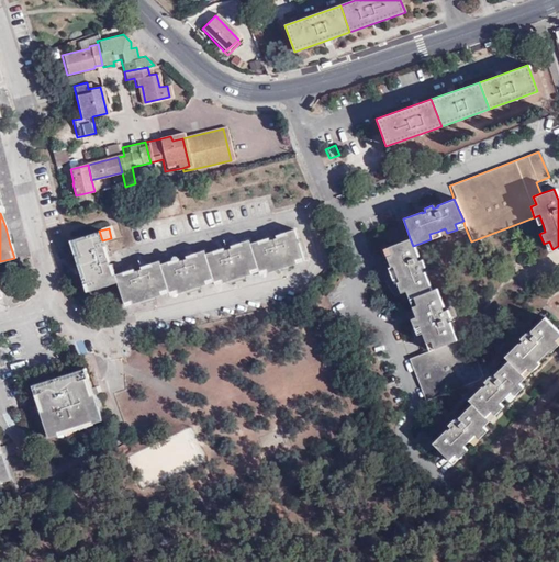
[(288,266),(302,260),(292,229),(274,235),(275,238),(267,240),(266,237),(248,244),(257,272),(258,276),(271,271),(288,266)]
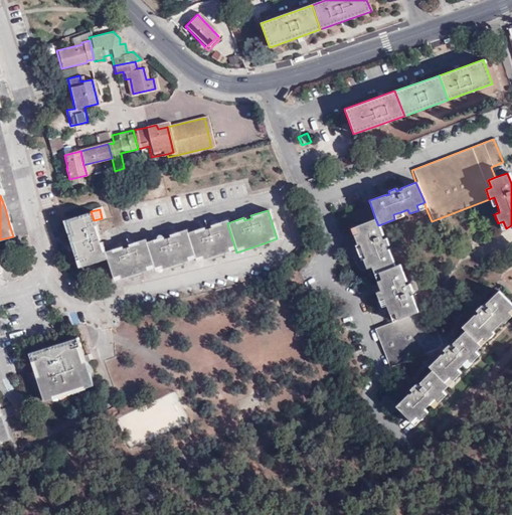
[(91,211),(69,218),(61,220),(77,268),(106,259),(104,251),(102,247),(101,242),(99,242),(97,235),(99,234),(94,220),(91,211)]
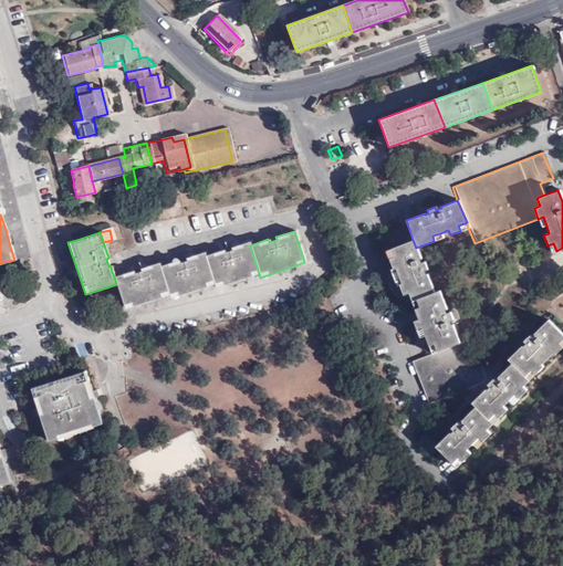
[(416,300),(433,293),(426,274),(425,274),(424,271),(426,270),(423,261),(420,263),(419,259),(420,258),(416,248),(413,240),(392,249),(394,257),(388,260),(392,270),(395,269),(400,284),(398,285),(402,295),(407,293),(410,301),(416,300)]
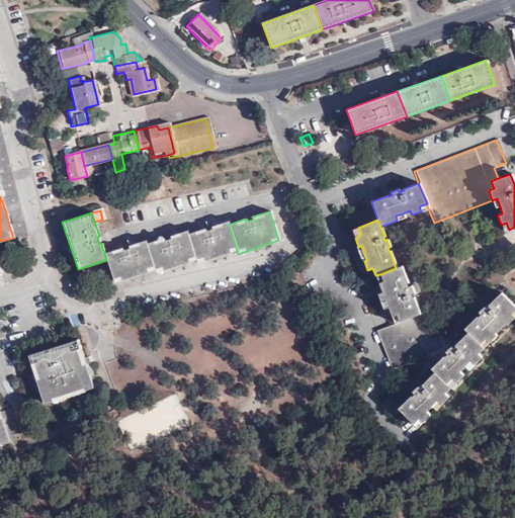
[(229,225),(227,221),(210,226),(211,229),(205,231),(204,228),(187,234),(195,260),(196,263),(208,259),(225,254),(237,251),(229,225)]
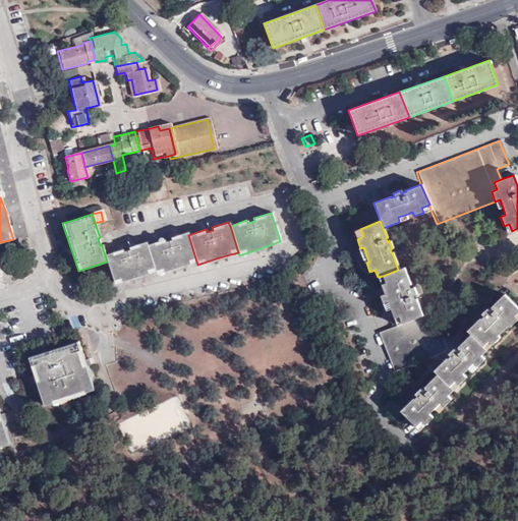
[(362,236),(360,229),(354,231),(357,239),(362,236)]
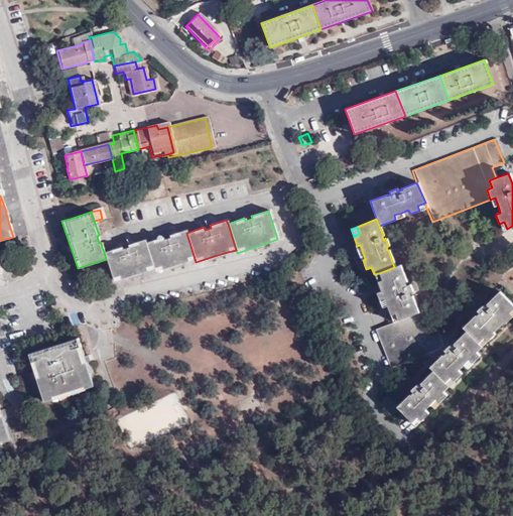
[(186,233),(185,229),(168,235),(169,238),(163,240),(162,237),(145,243),(154,268),(155,272),(166,268),(181,263),(195,259),(186,233)]
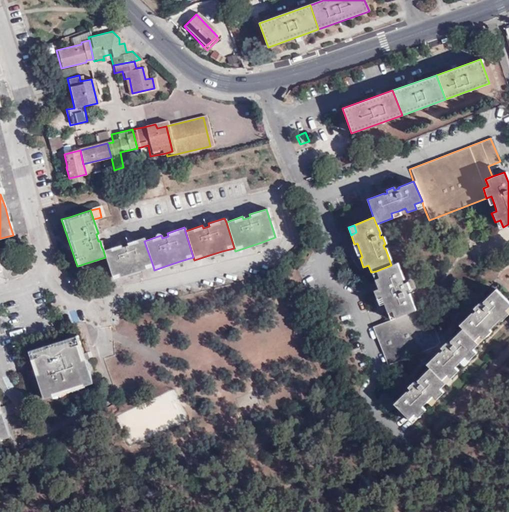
[(103,250),(105,257),(112,279),(125,275),(139,270),(153,266),(144,241),(143,237),(133,240),(126,243),(127,245),(120,247),(120,245),(103,250)]
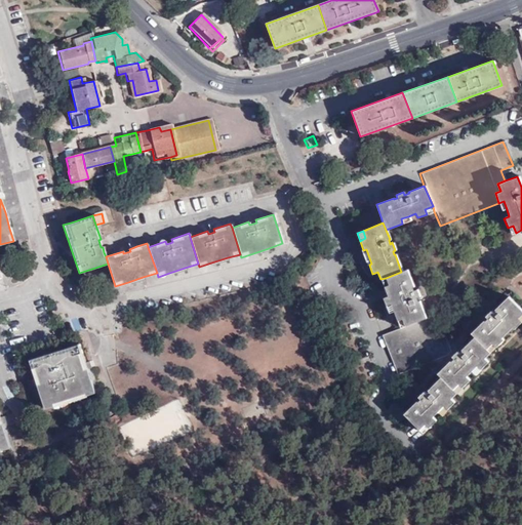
[(366,249),(363,250),(361,251),(366,266),(369,265),(371,264),(366,249)]
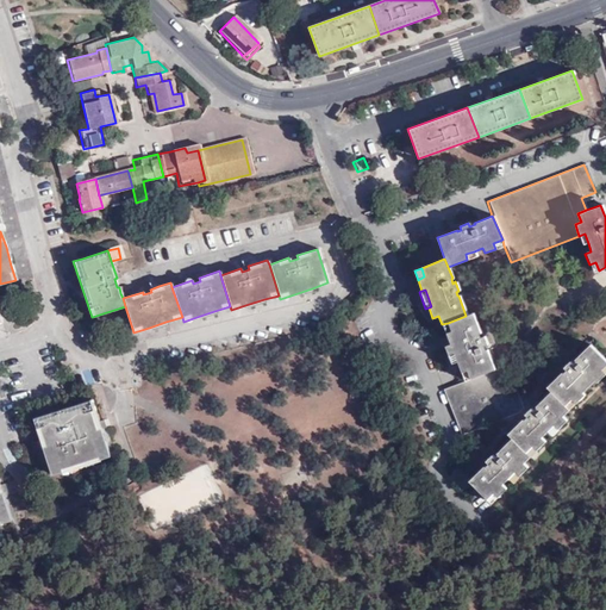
[(469,379),(493,369),(486,349),(485,350),(482,346),(486,344),(482,336),(480,338),(478,332),(479,332),(472,313),(466,316),(448,323),(451,332),(445,334),(449,344),(444,346),(447,355),(453,353),(456,361),(460,373),(466,371),(469,379)]
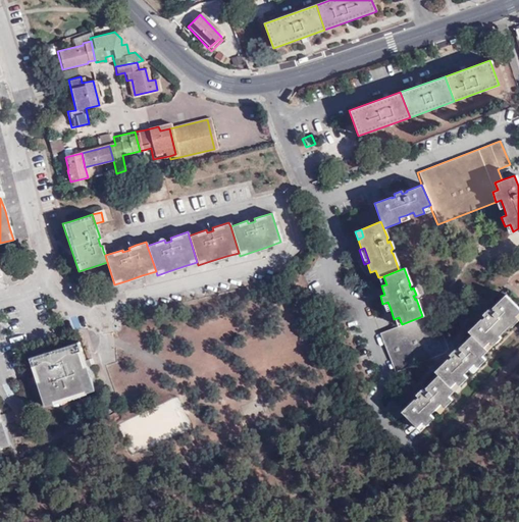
[(467,331),(470,334),(482,347),(488,342),(491,345),(499,337),(498,335),(508,325),(510,327),(518,319),(514,316),(518,310),(504,295),(490,307),(491,309),(489,311),(486,308),(481,314),(483,317),(481,319),(480,319),(473,326),(467,331)]
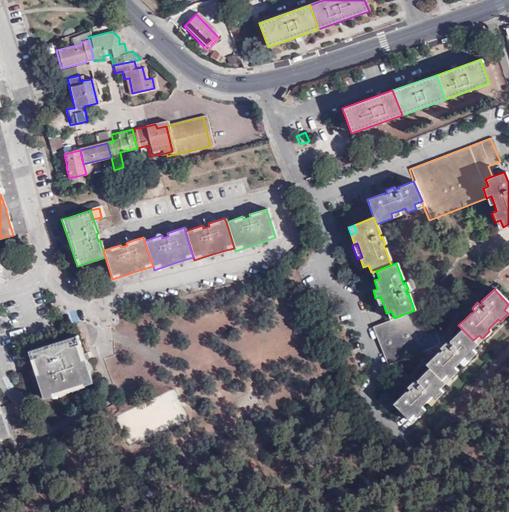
[(424,306),(414,310),(394,318),(389,320),(371,327),(385,365),(433,346),(437,341),(424,306)]
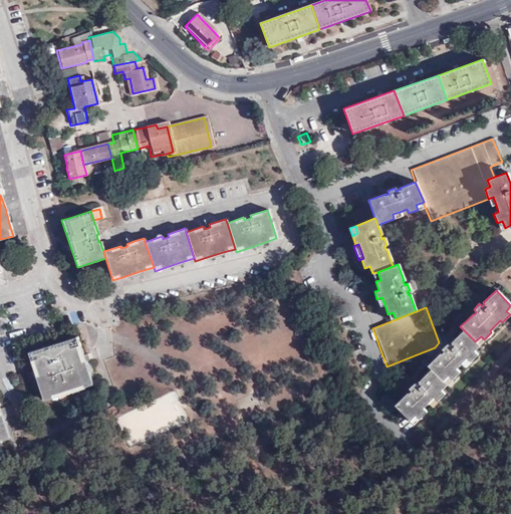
[(464,319),(466,321),(473,314),(471,312),(464,319)]
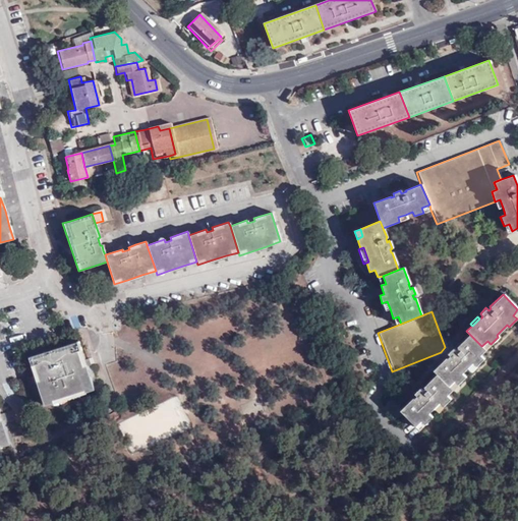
[(433,370),(437,374),(448,386),(452,382),(456,386),(465,378),(461,373),(466,368),(471,363),(475,367),(483,359),(480,355),(485,350),(481,346),(469,334),(457,347),(458,348),(455,350),(453,348),(447,354),(449,356),(447,358),(446,358),(439,365),(433,370)]
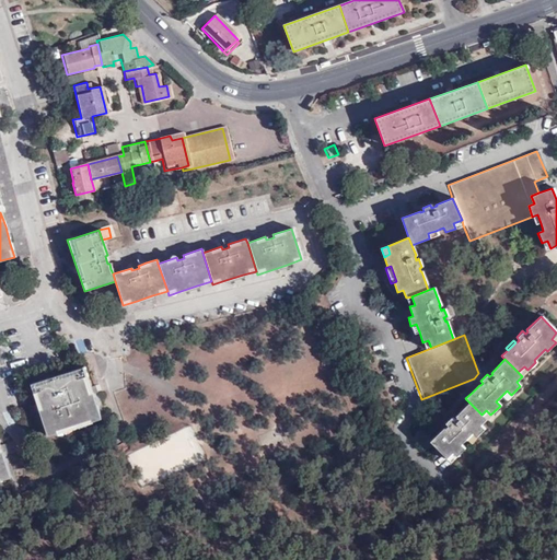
[(100,420),(92,395),(89,387),(82,366),(30,384),(36,404),(38,411),(46,436),(55,433),(56,435),(91,424),(91,423),(100,420)]
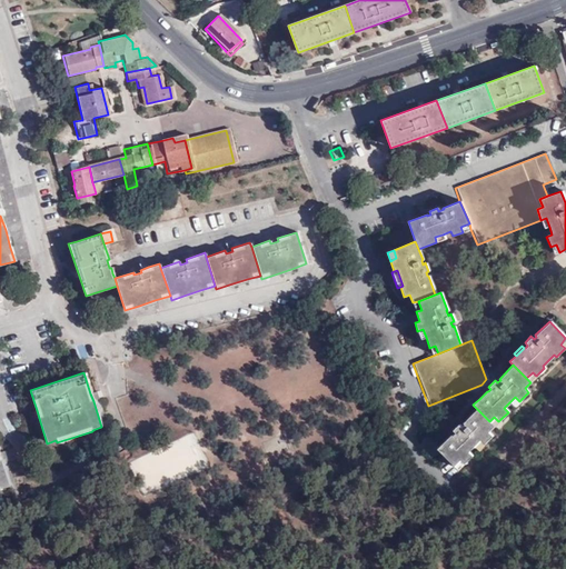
[(533,372),(526,378),(530,382),(536,376),(533,372)]
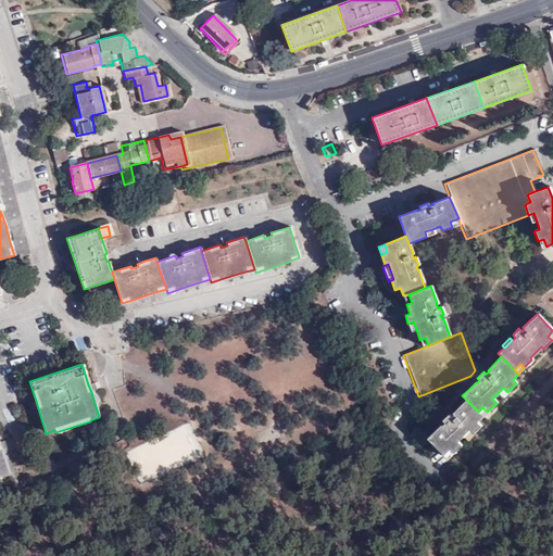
[(466,388),(468,390),(476,382),(474,380),(466,388)]
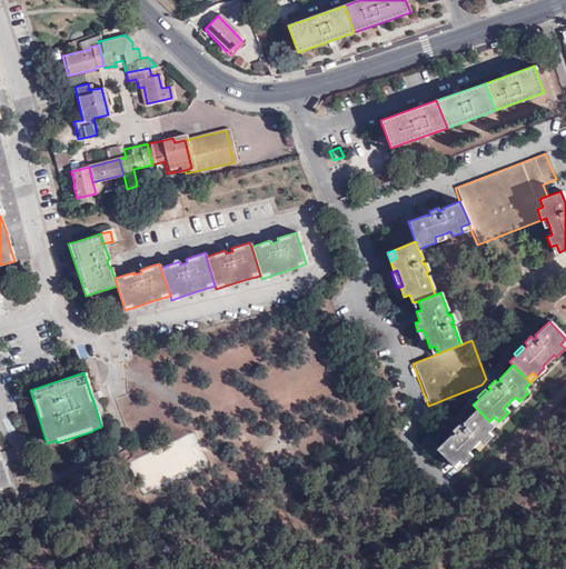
[(515,397),(509,402),(514,407),(519,401),(515,397)]
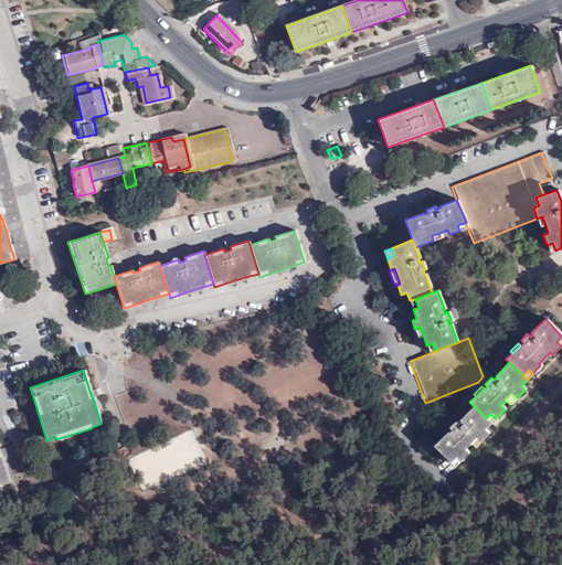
[(433,446),(451,461),(456,457),(460,460),(468,452),(464,448),(470,443),(476,437),(479,441),(488,433),(484,429),(490,423),(486,418),(474,406),(459,420),(460,420),(457,424),(455,422),(448,427),(452,429),(448,433),(439,439),(433,446)]
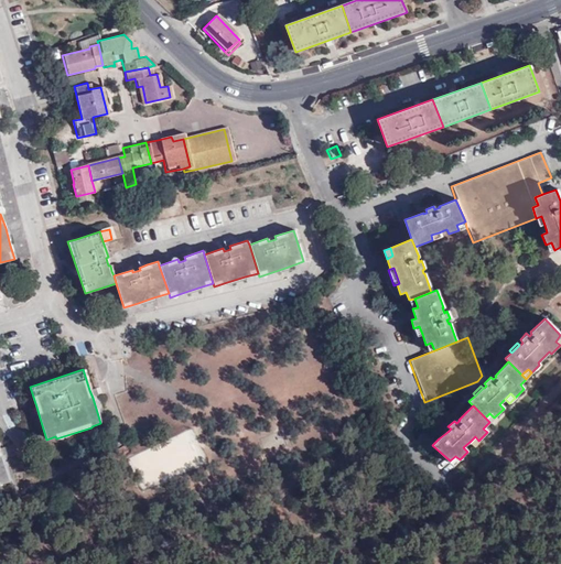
[(489,413),(485,418),(489,422),(494,418),(489,413)]
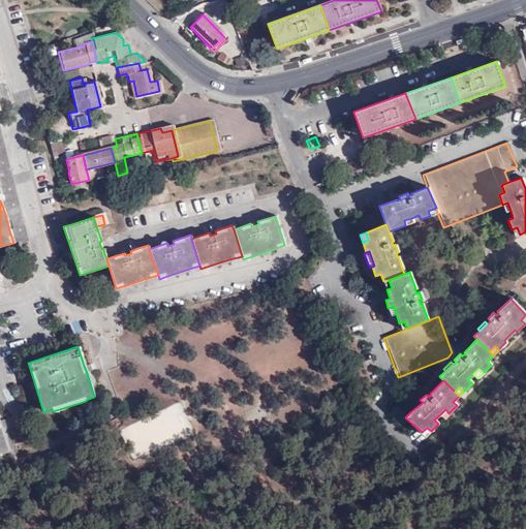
[(409,409),(411,411),(420,405),(416,402),(409,409)]
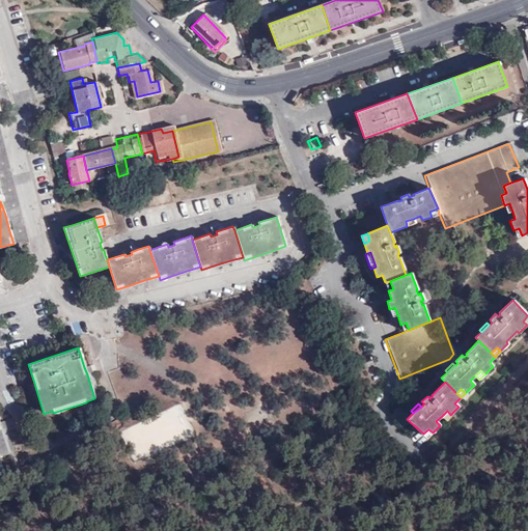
[(447,411),(442,416),(445,420),(450,415),(447,411)]
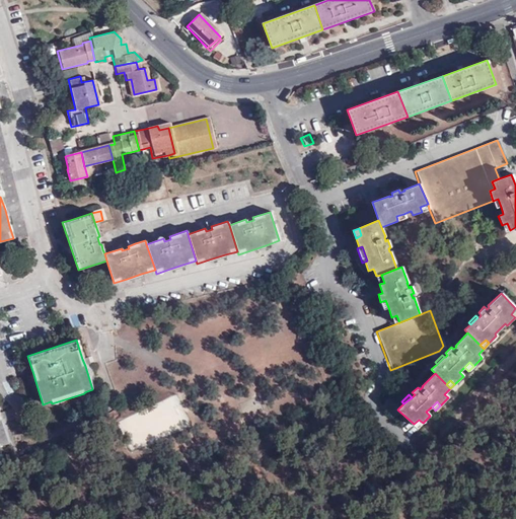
[(419,420),(414,424),(418,428),(423,423),(419,420)]
